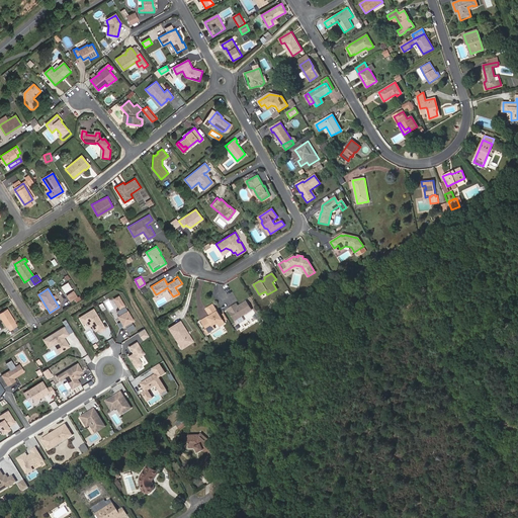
[(70,300),(76,297),(73,291),(67,295),(70,300)]
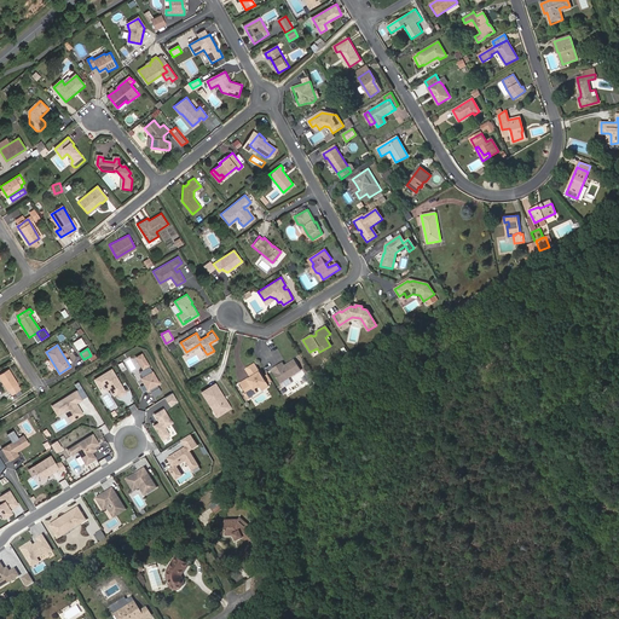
[(160,383),(142,354),(136,358),(143,370),(139,372),(143,377),(140,379),(148,391),(150,388),(152,391),(151,392),(154,397),(162,393),(157,385),(160,383)]
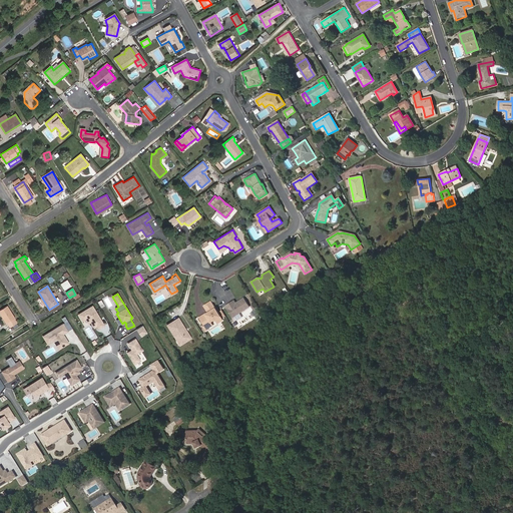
[(224,306),(231,317),(248,307),(242,298),(236,302),(237,303),(235,304),(234,303),(233,301),(224,306)]
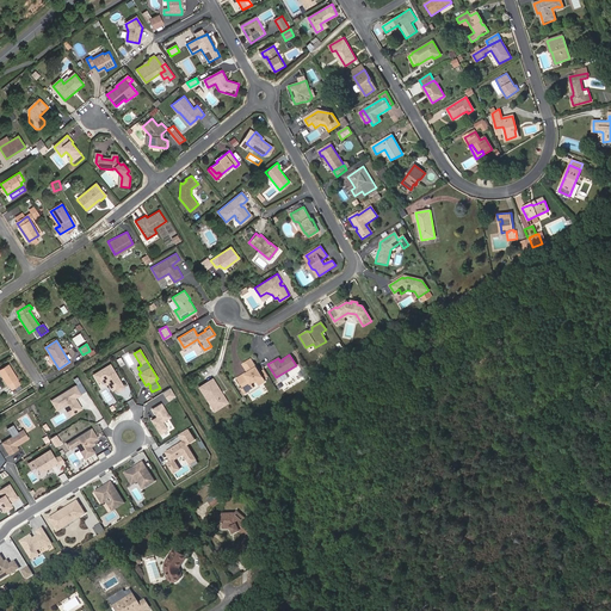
[(261,388),(267,384),(254,363),(246,369),(251,377),(241,383),(247,393),(245,393),(247,397),(250,395),(247,392),(259,384),(261,388)]
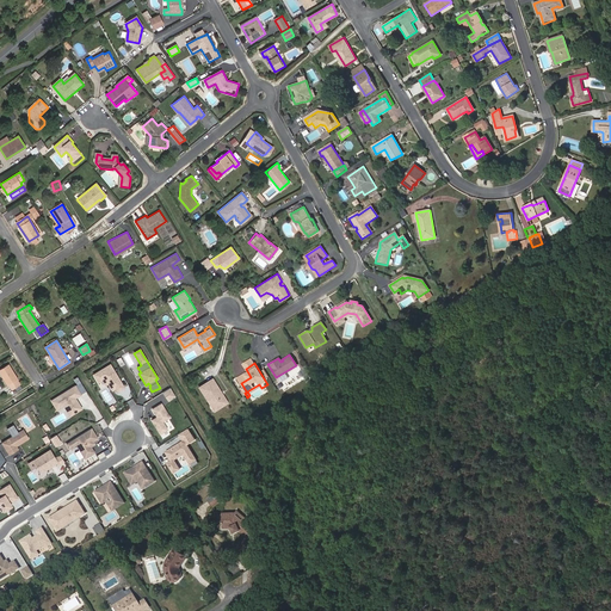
[(17,380),(18,378),(8,364),(0,370),(0,375),(7,386),(8,386),(11,390),(20,384),(17,380)]
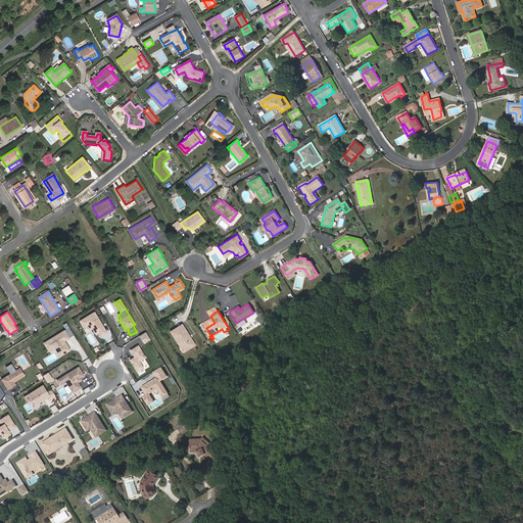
[(106,331),(94,312),(81,320),(85,327),(88,325),(90,329),(93,328),(95,332),(98,331),(101,335),(106,331)]
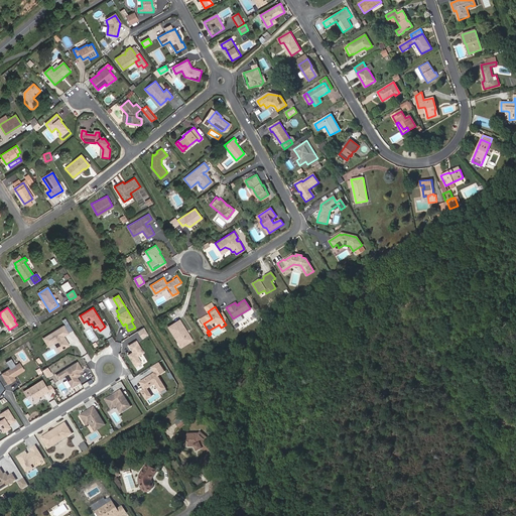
[(177,345),(189,338),(178,317),(166,324),(175,339),(174,340),(177,345)]
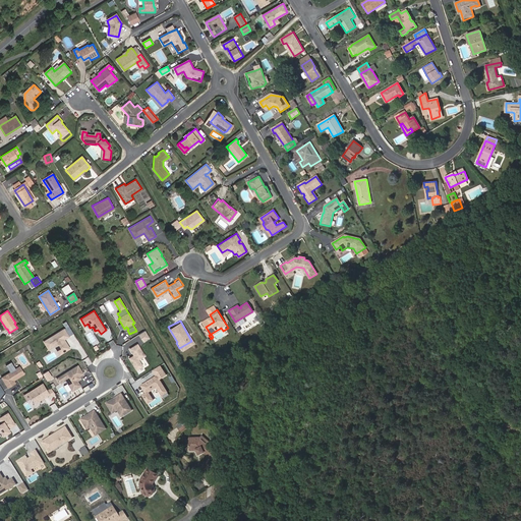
[(69,324),(66,326),(71,335),(74,333),(69,324)]
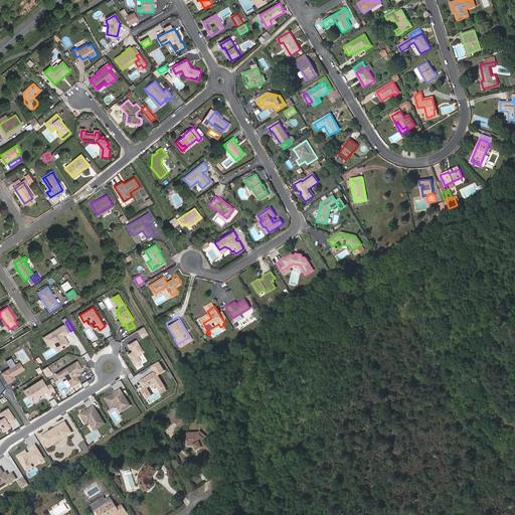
[(63,336),(68,333),(63,325),(43,338),(48,345),(53,342),(56,346),(60,344),(63,348),(69,345),(65,338),(65,339),(63,337),(63,336)]
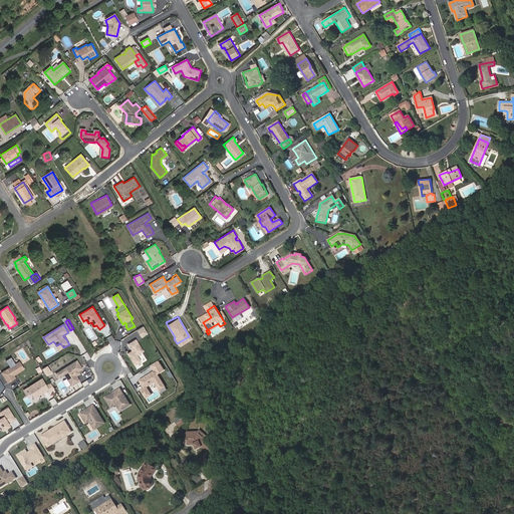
[(139,329),(143,337),(150,333),(145,325),(139,329)]
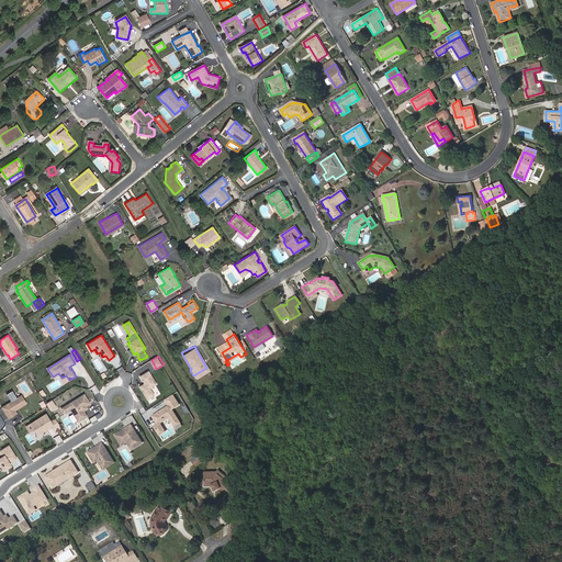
[(152,372),(156,370),(152,361),(136,369),(139,375),(150,370),(152,372)]
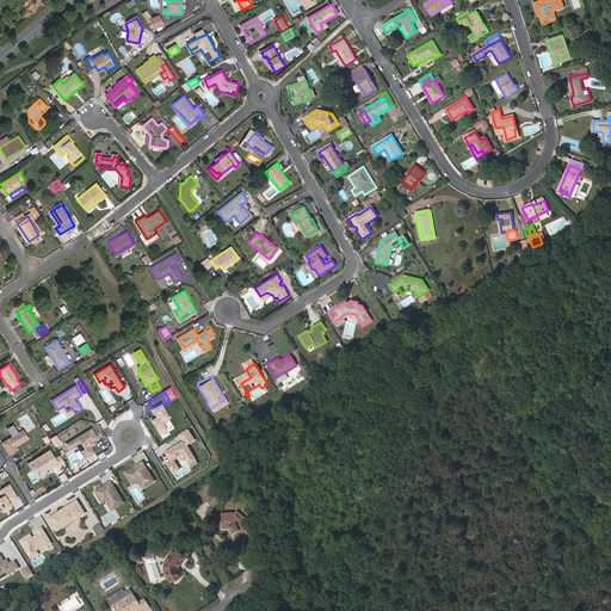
[(170,418),(161,403),(153,409),(158,418),(152,421),(160,434),(167,430),(162,421),(170,418)]
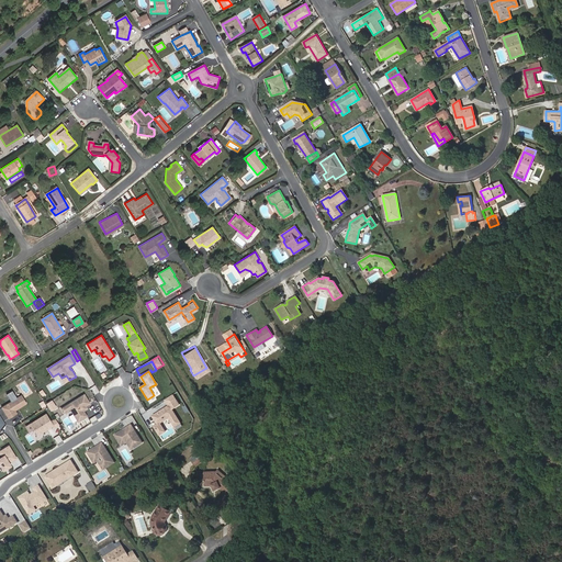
[(88,408),(86,406),(90,404),(85,394),(62,408),(64,413),(70,408),(78,422),(86,417),(82,412),(88,408)]
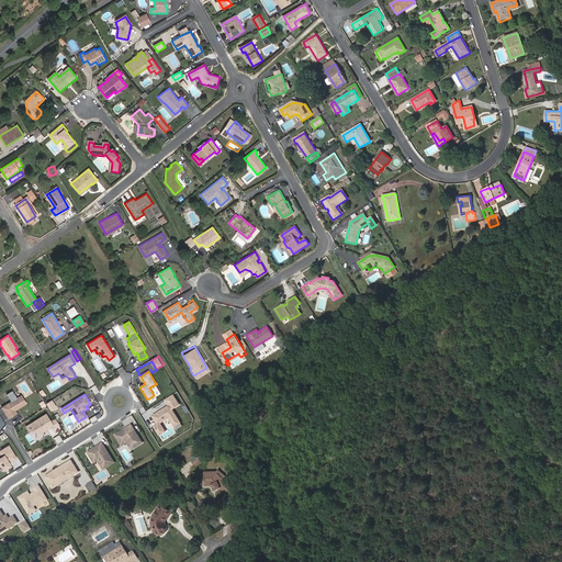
[(180,423),(171,409),(179,405),(172,394),(165,400),(169,405),(153,416),(158,424),(154,426),(159,435),(165,431),(159,423),(169,417),(175,426),(180,423)]
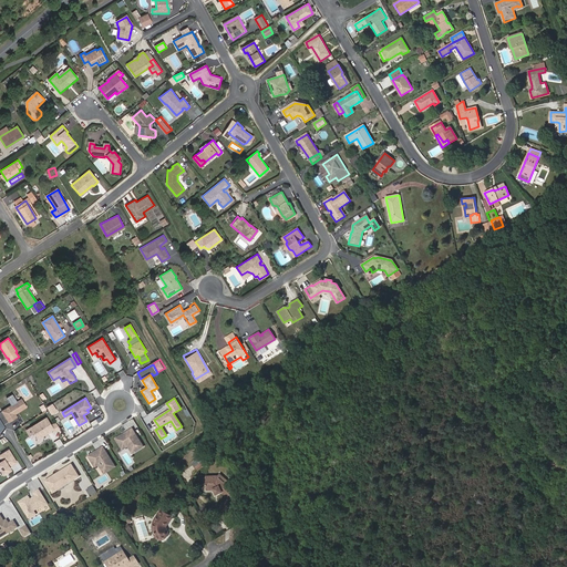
[(18,412),(27,406),(22,399),(2,411),(9,422),(17,418),(16,414),(16,413),(17,412),(18,412)]
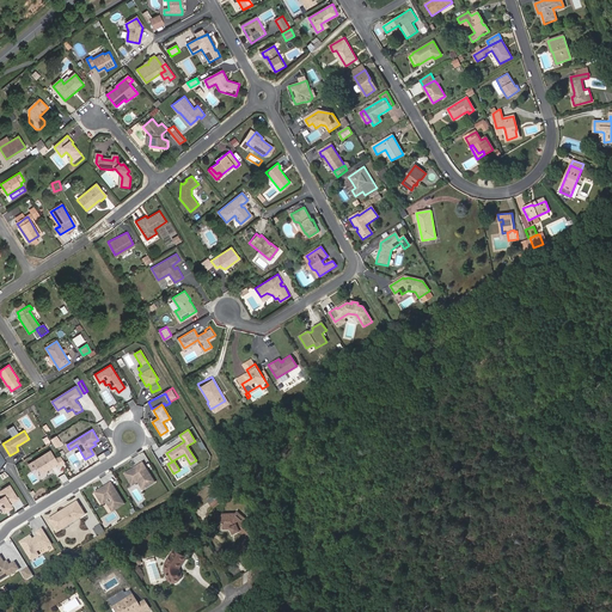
[(56,447),(63,444),(59,435),(51,439),(56,447)]
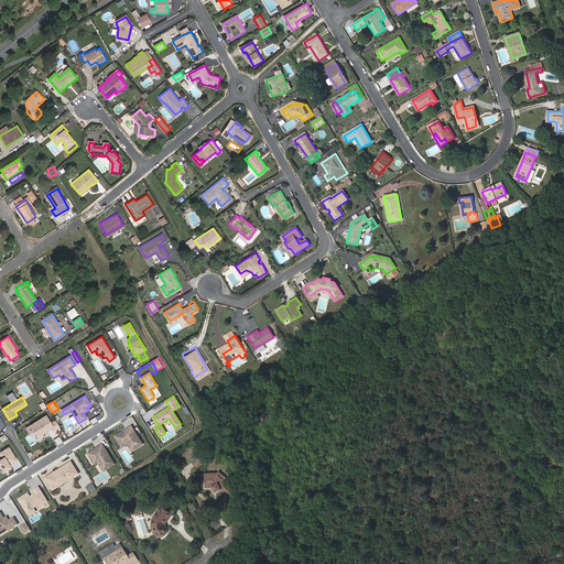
[(38,436),(53,426),(55,429),(60,426),(55,420),(51,423),(46,415),(31,424),(33,430),(38,436)]
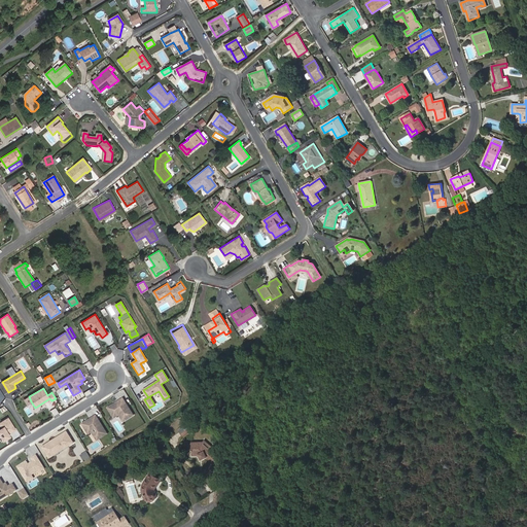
[(134,415),(123,397),(107,408),(111,414),(116,411),(119,415),(124,421),(134,415)]
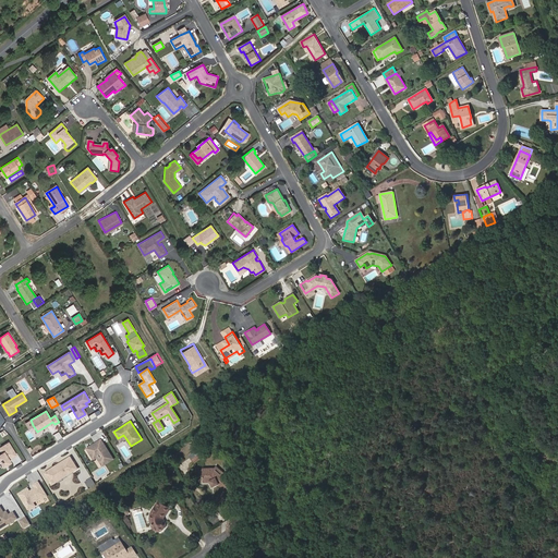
[(113,459),(101,439),(97,443),(97,444),(96,445),(95,444),(86,448),(92,457),(97,453),(105,464),(113,459)]
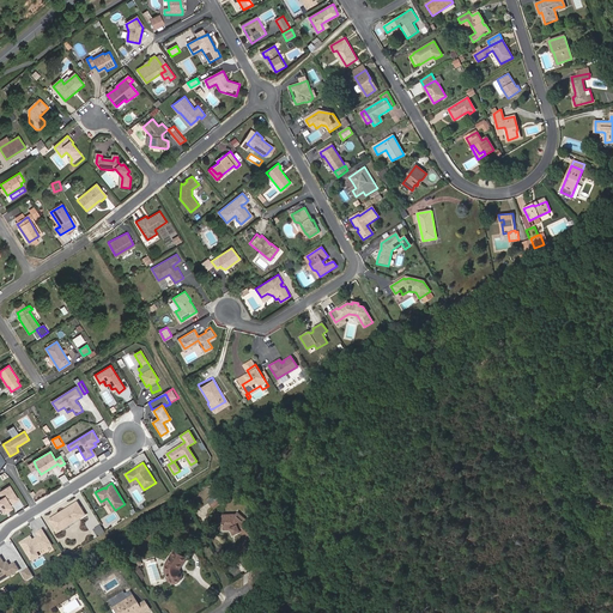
[(11,504),(18,499),(10,486),(0,491),(0,492),(2,497),(0,498),(0,510),(2,509),(5,513),(10,509),(8,508),(11,505),(11,504)]
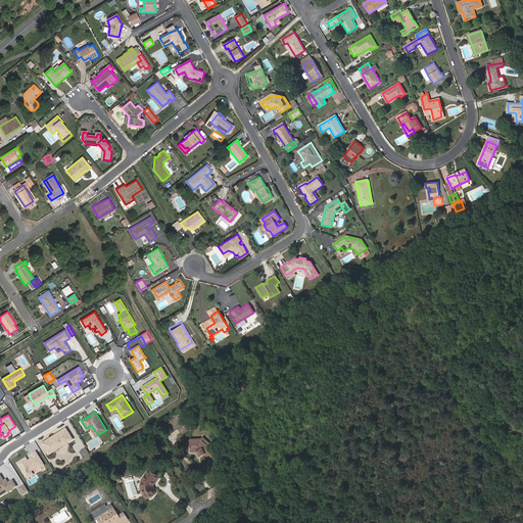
[(181,432),(188,428),(183,422),(177,427),(181,432)]
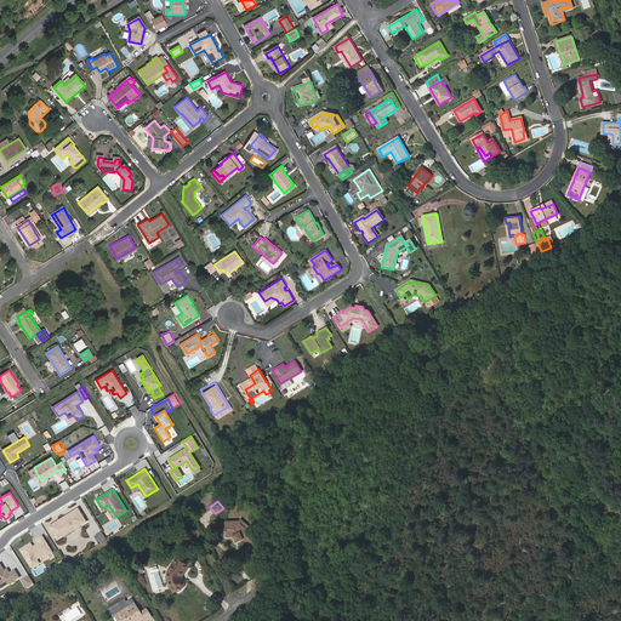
[(117,517),(108,505),(102,508),(104,512),(108,510),(114,518),(117,517)]
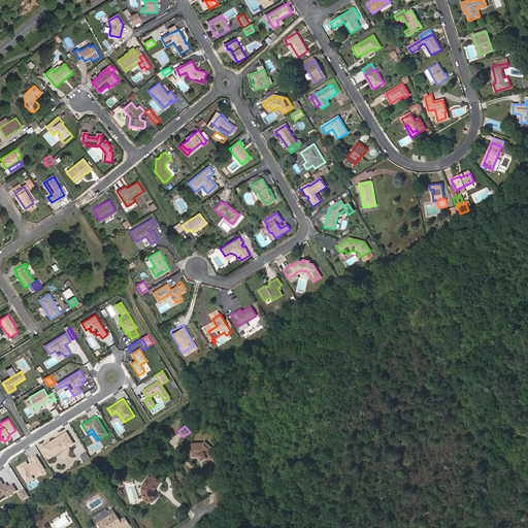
[(73,443),(66,432),(59,437),(59,438),(57,439),(56,439),(42,448),(48,457),(55,453),(54,452),(61,447),(62,449),(67,444),(68,447),(73,443)]
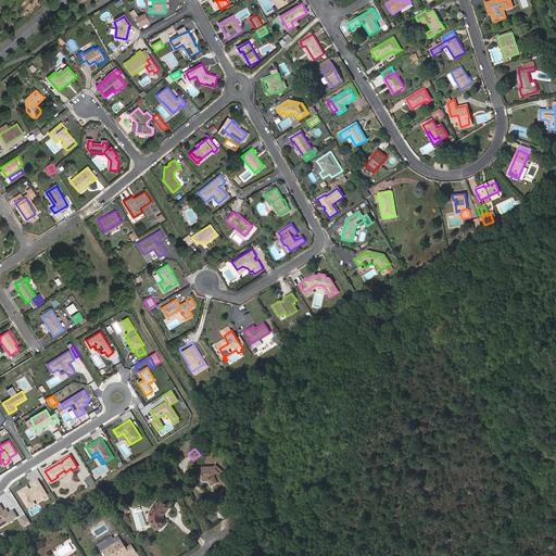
[(225,477),(226,476),(223,474),(224,472),(216,465),(214,467),(202,467),(203,479),(210,479),(212,485),(218,482),(231,494),(237,488),(225,477)]
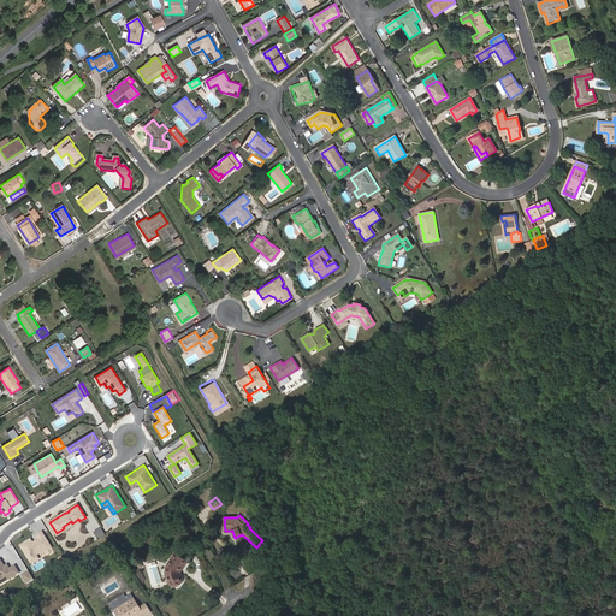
[(58,534),(80,521),(78,519),(72,523),(71,521),(63,527),(64,528),(57,533),(58,534)]
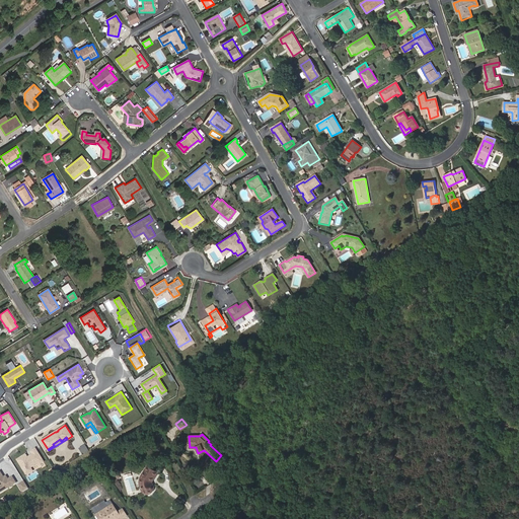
[(80,447),(83,453),(90,449),(86,444),(80,447)]
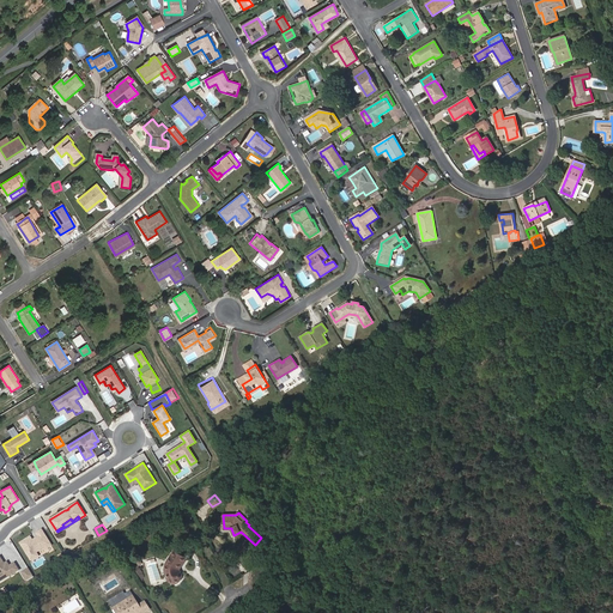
[(52,545),(42,529),(37,533),(38,536),(32,540),(30,536),(20,544),(31,560),(38,556),(36,552),(46,547),(46,548),(52,545)]
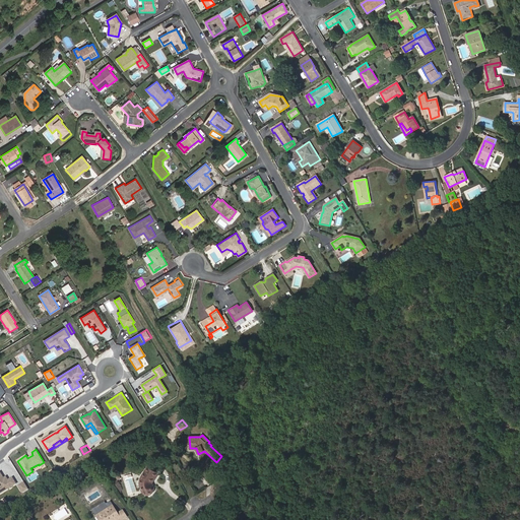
[(152,485),(150,483),(157,472),(149,467),(140,481),(141,485),(142,489),(143,491),(145,494),(147,494),(149,494),(150,493),(151,492),(152,490),(152,488),(152,485)]
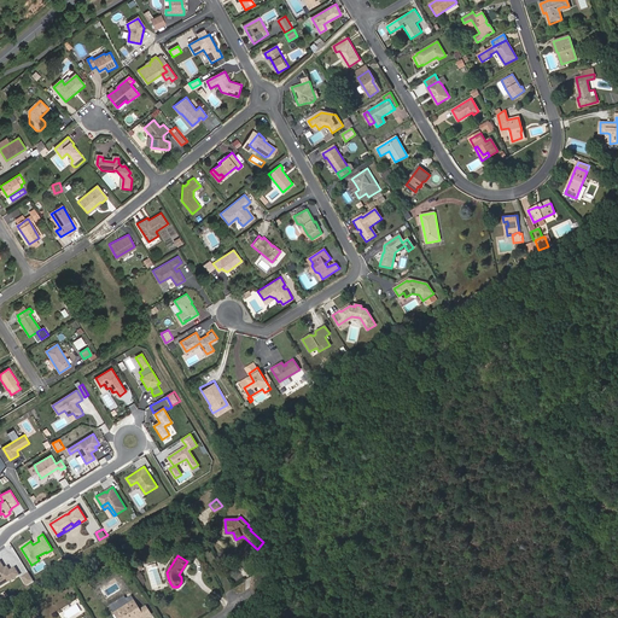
[(0,586),(19,575),(15,567),(10,571),(7,567),(5,569),(0,561),(0,586)]
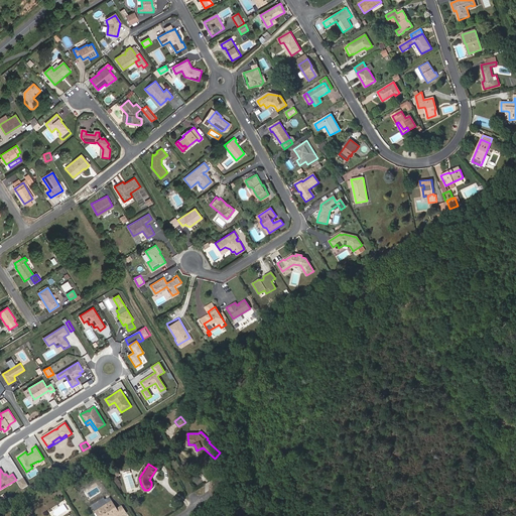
[(28,486),(24,479),(18,482),(22,489),(28,486)]
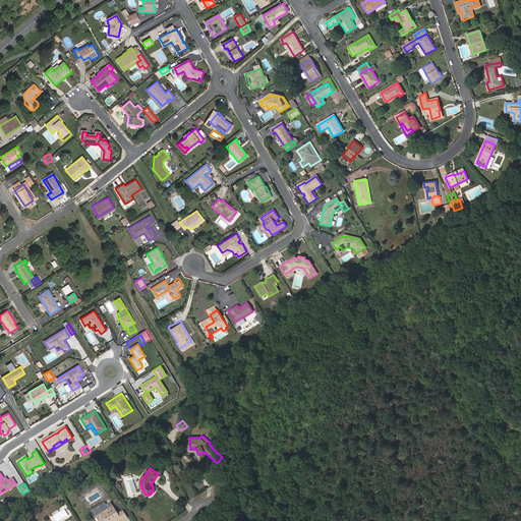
[(121,520),(127,518),(123,512),(118,515),(113,507),(97,517),(99,520),(121,520)]
